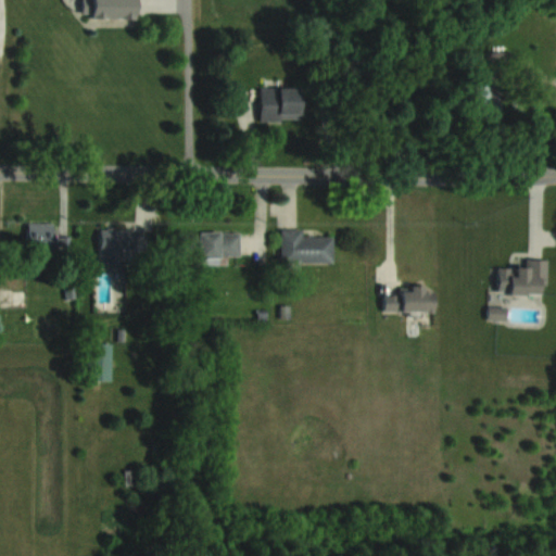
[(133,19),(133,0),(88,0),(81,0),(81,19),(133,19)]
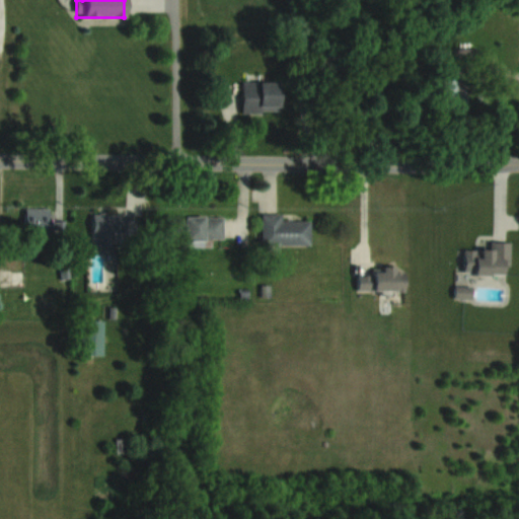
[(240,112),(278,112),(278,81),(240,81),(240,112)]
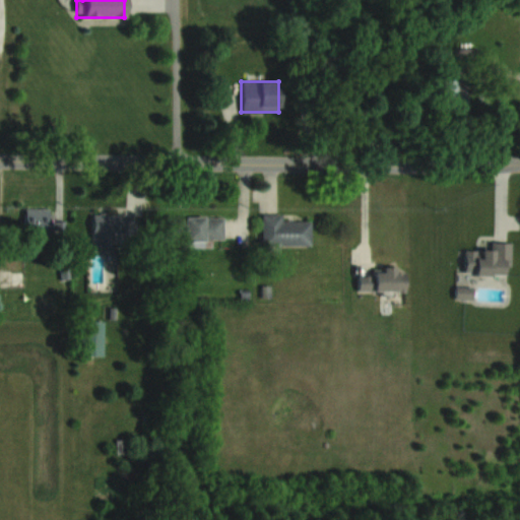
[(452,82),(443,86),(448,98),(457,93),(452,82)]
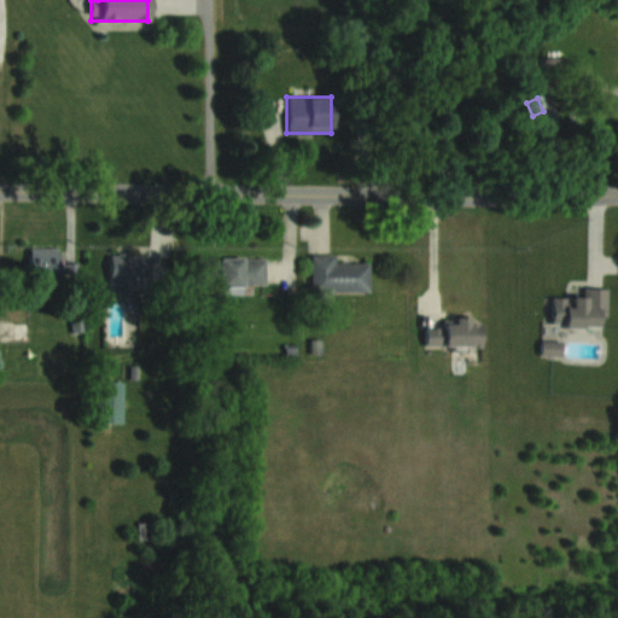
[(58,248),(30,248),(30,278),(73,278),(73,264),(58,264),(58,248)]
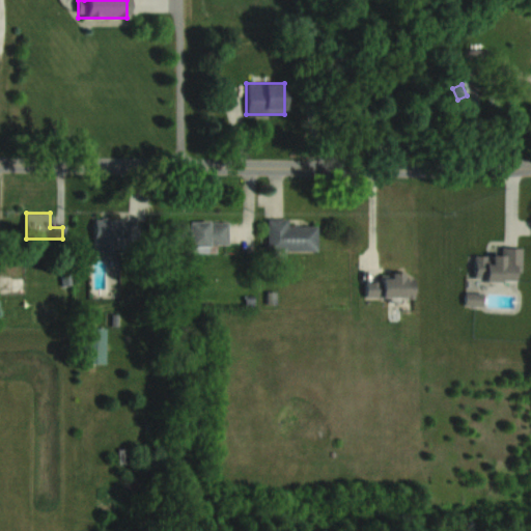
[(317,251),(317,226),(288,226),(288,218),(267,218),(267,250),(317,251)]
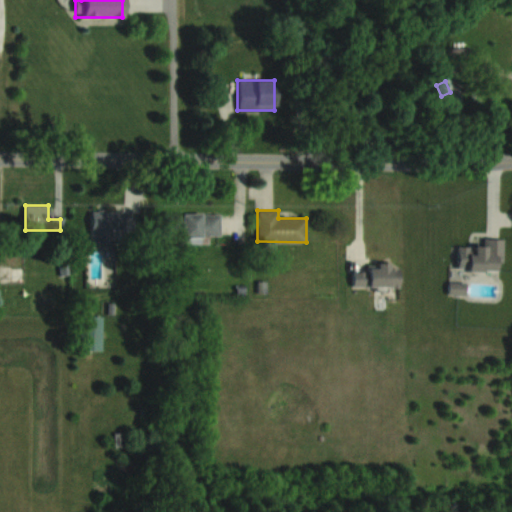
[(91,243),(134,242),(134,212),(90,212),(91,243)]
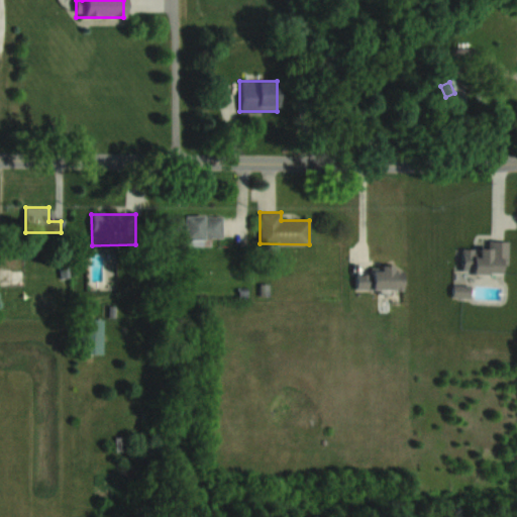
[(183,244),(211,244),(211,237),(222,237),(222,215),(170,215),(170,239),(183,239),(183,244)]
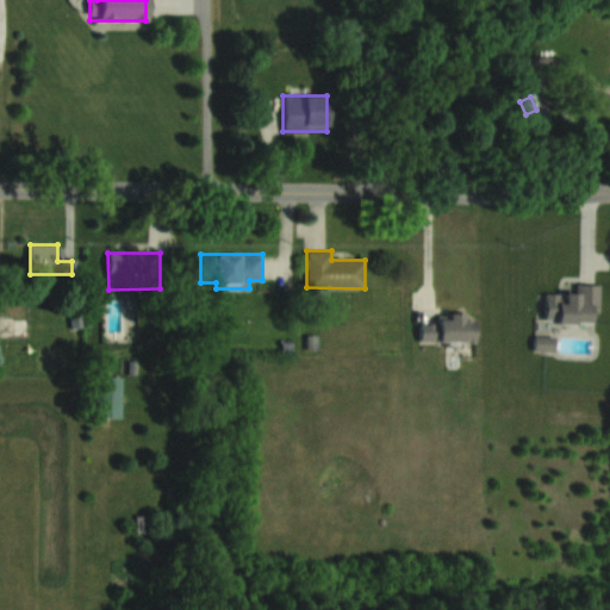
[(599,313),(599,285),(576,285),(576,294),(543,294),(543,323),(590,323),(590,313),(599,313)]
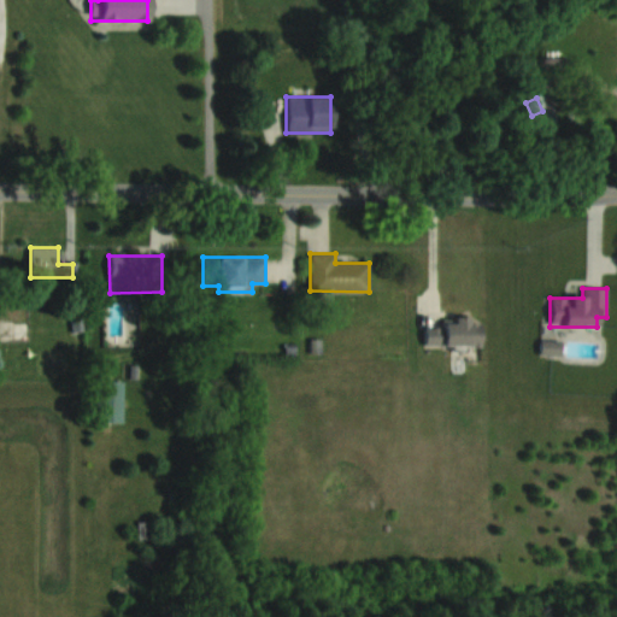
[(481,318),(440,318),(440,327),(424,327),(424,346),(481,347),(481,318)]
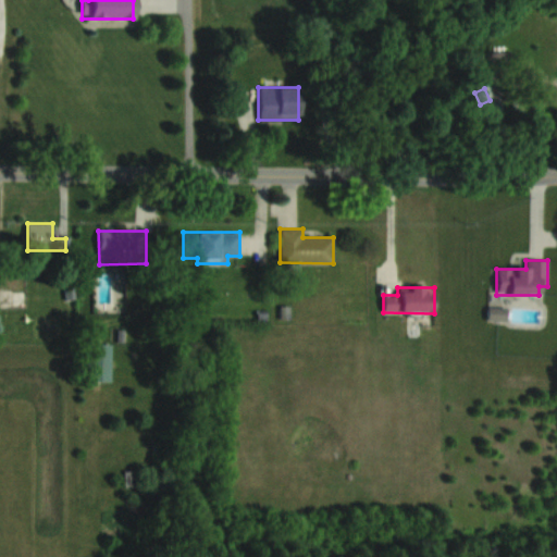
[(0,306),(24,307),(24,289),(0,289),(0,306)]
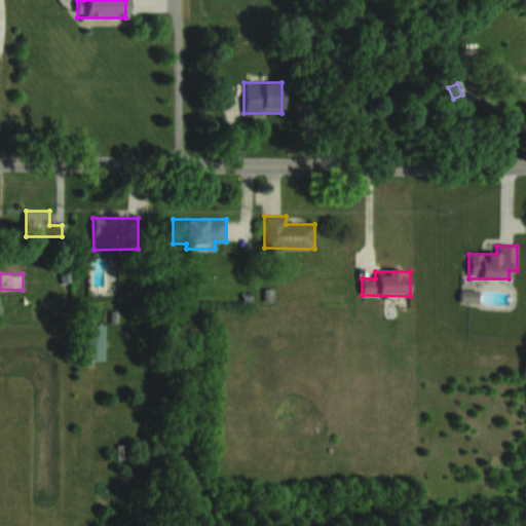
[(82,360),(103,360),(103,324),(82,324),(82,360)]
